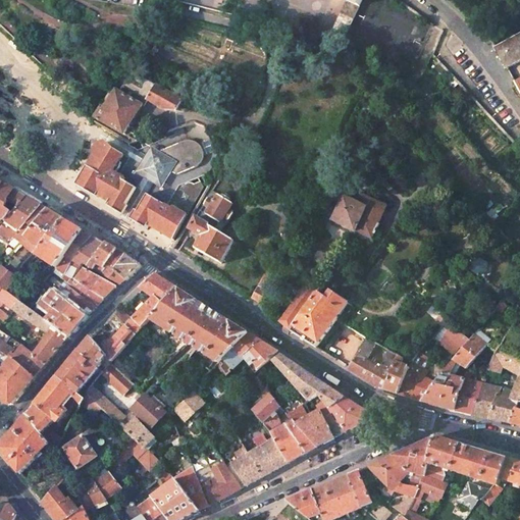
[(348,0),(330,37),(342,39),(359,0),(348,0)]
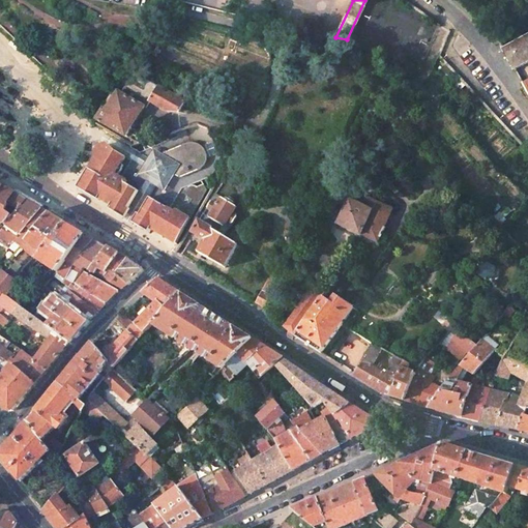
[(527,33),(502,48),(512,67),(527,59),(527,33)]
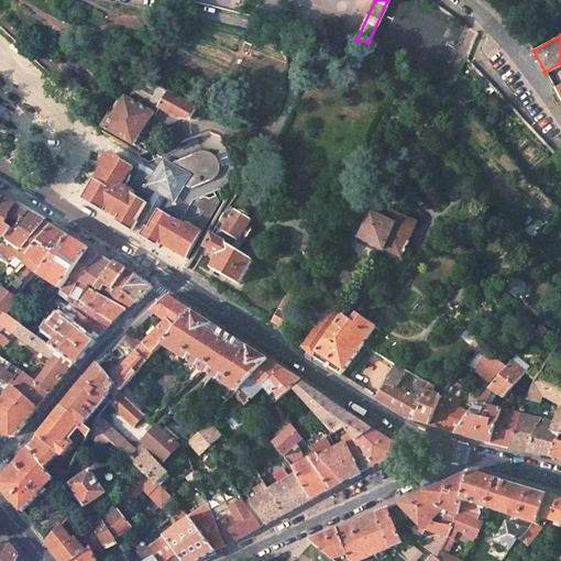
[(17,47),(9,41),(6,44),(13,51),(17,47)]
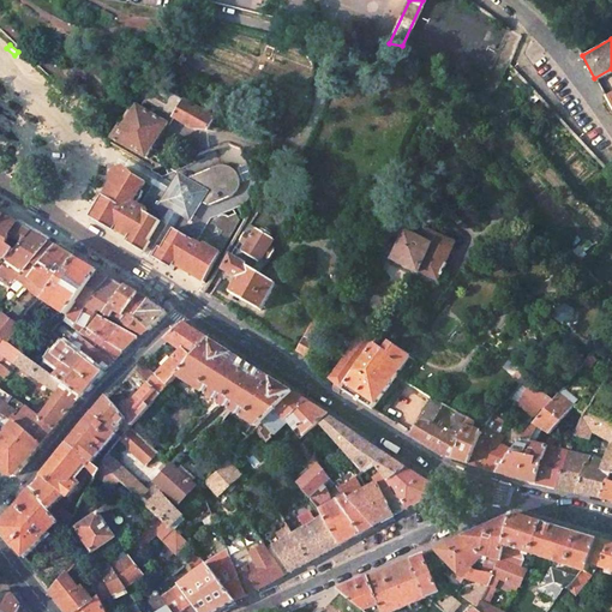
[(87,93),(91,87),(81,77),(76,83),(87,93)]
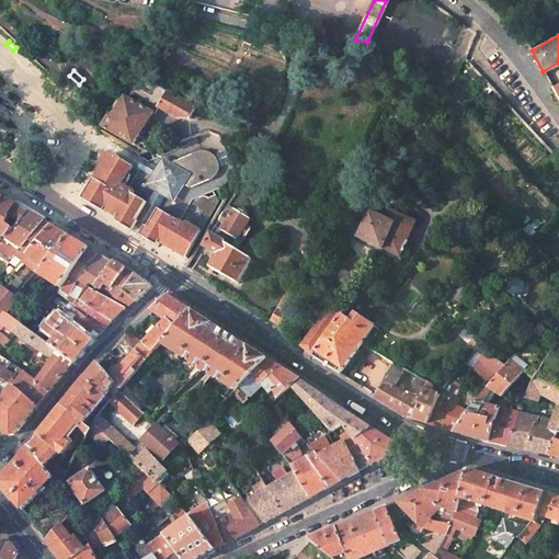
[(120,99),(115,95),(100,124),(104,127),(104,126),(133,141),(151,111),(149,110),(152,103),(177,115),(187,116),(194,104),(166,88),(136,71),(127,88),(129,89),(126,95),(123,94),(120,99)]
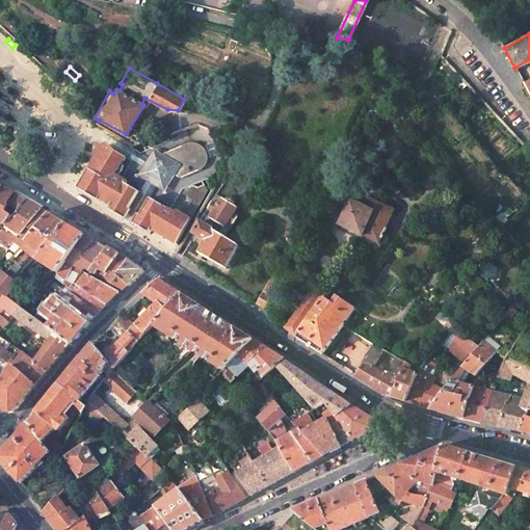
[(53,78),(45,72),(43,75),(50,81),(53,78)]
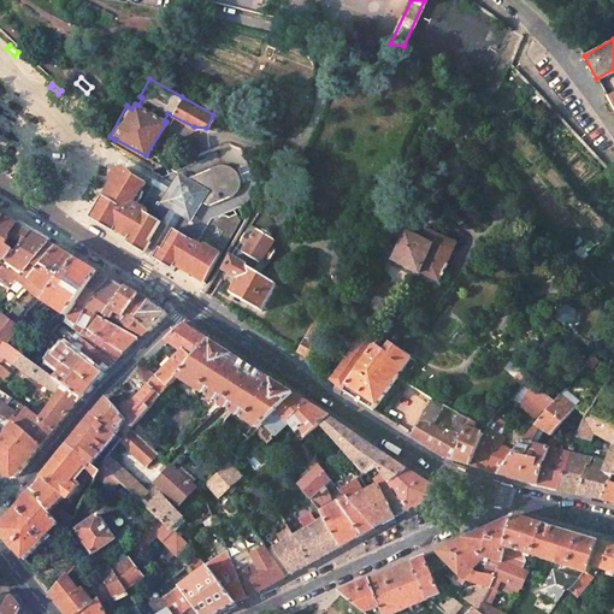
[(105,96),(96,101),(100,108),(110,136),(127,105),(116,90),(105,96)]
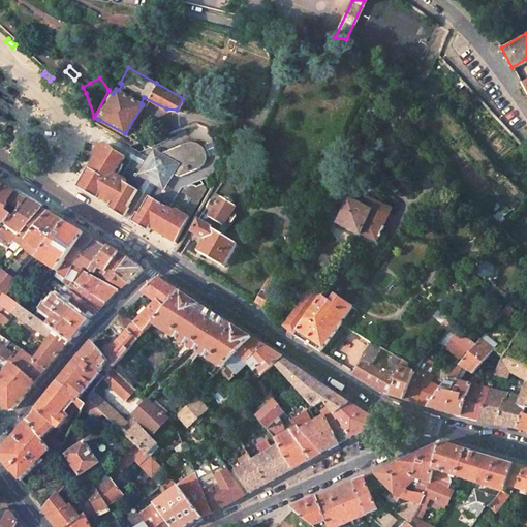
[(179,186),(205,176),(206,178),(209,176),(219,157),(213,143),(206,125),(195,121),(184,124),(185,127),(152,140),(143,144),(137,146),(135,141),(131,143),(130,142),(128,147),(125,151),(132,155),(120,176),(126,180),(124,182),(134,188),(137,189),(143,192),(148,195),(167,207),(168,204),(179,186)]
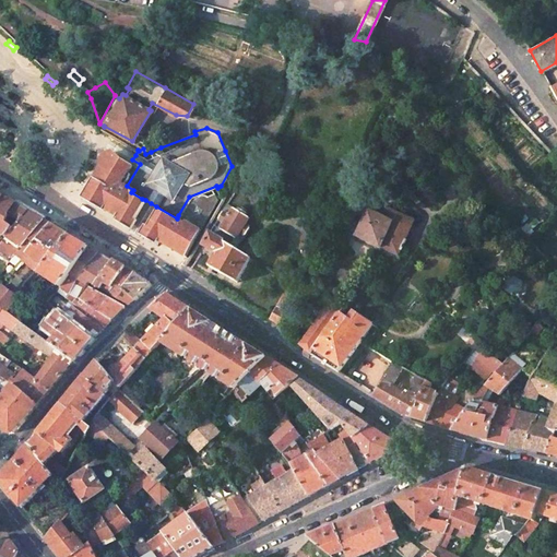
[(194,131),(160,143),(161,147),(196,134),(194,131)]
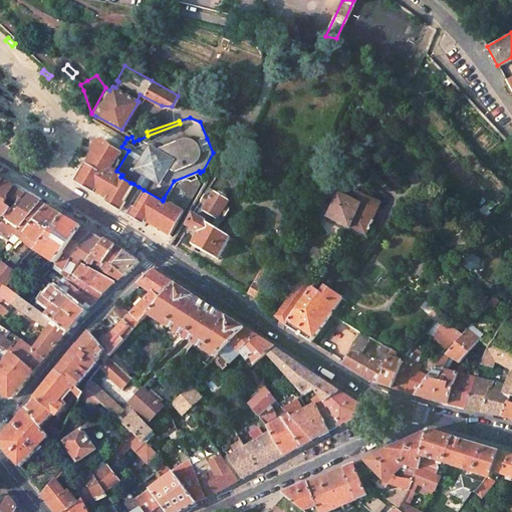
[(101,135),(121,147),(124,143),(126,138),(106,125),(103,131),(101,135)]
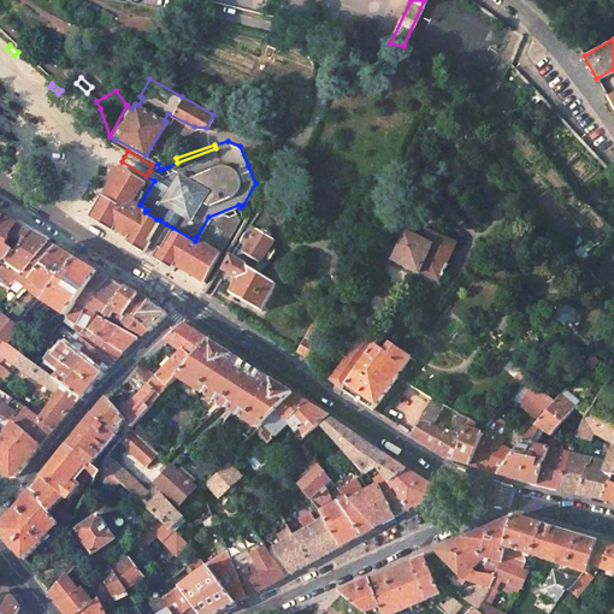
[(145,181),(133,201),(140,205),(154,181),(146,176),(122,161),(119,166),(123,165),(124,169),(145,181)]
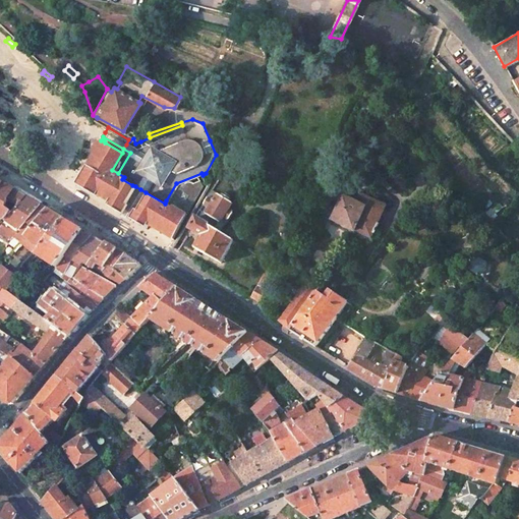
[(97,148),(87,165),(85,165),(79,175),(74,183),(96,195),(96,194),(108,200),(106,204),(120,212),(135,186),(132,185),(122,179),(124,177),(112,170),(122,153),(105,142),(104,139),(101,140),(95,142),(97,148)]
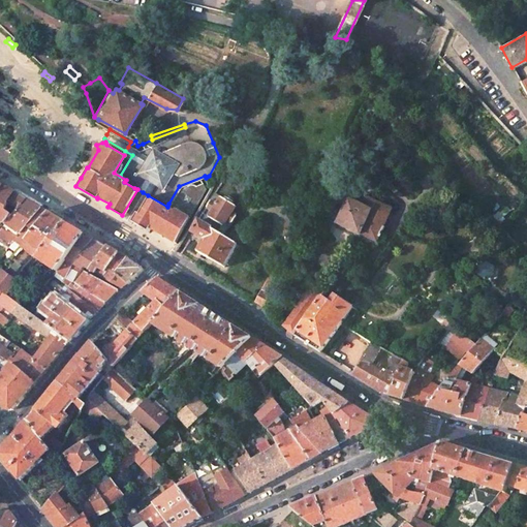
[(175,251),(212,186),(208,182),(205,178),(206,178),(205,176),(179,186),(168,204),(167,207),(173,210),(174,208),(176,209),(188,216),(175,242),(172,249),(175,251)]
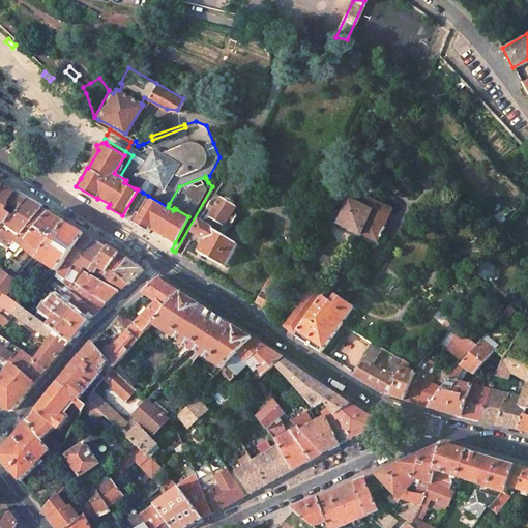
[(15,191),(3,184),(0,188),(0,222),(1,221),(3,223),(9,215),(11,213),(9,211),(6,209),(10,203),(8,202),(15,191)]
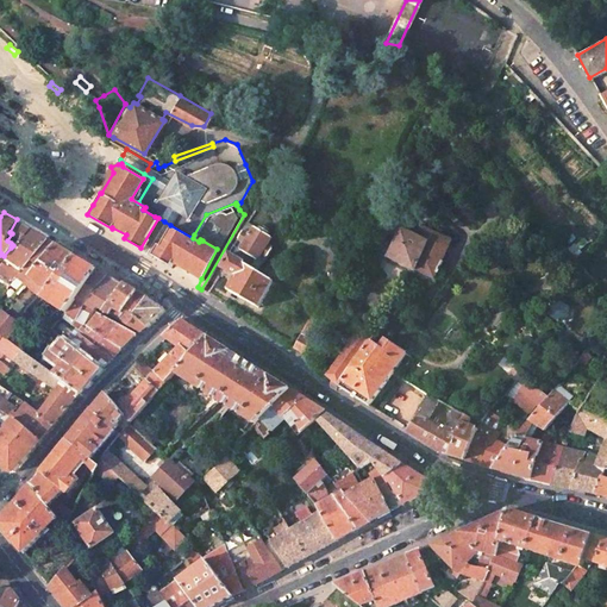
[(154,256),(170,225),(164,221),(158,218),(141,248),(148,252),(154,256)]
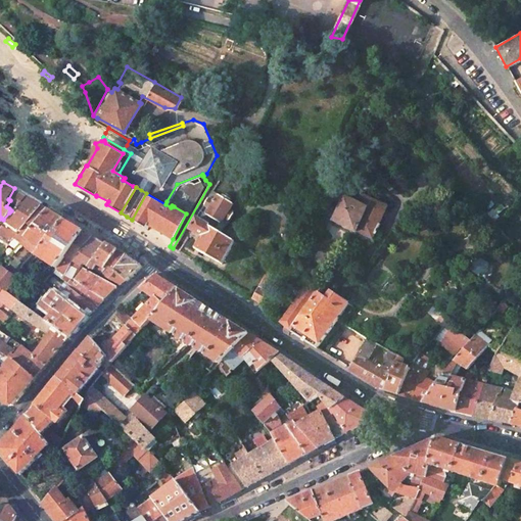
[(26,195),(14,188),(8,199),(10,200),(6,206),(9,208),(14,202),(17,204),(26,195)]
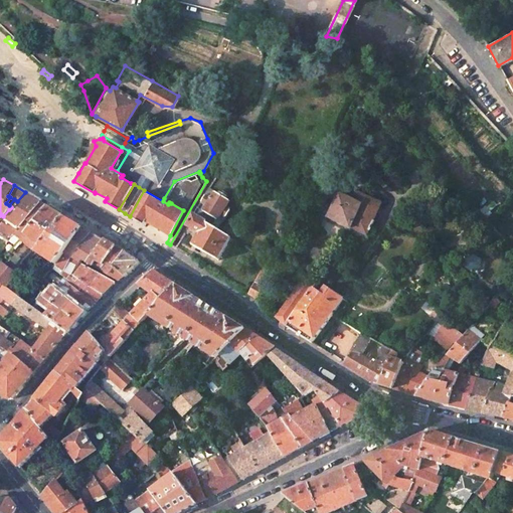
[(193,214),(217,228),(229,208),(224,205),(228,198),(226,194),(224,193),(225,191),(221,189),(220,190),(218,190),(217,192),(208,186),(203,193),(193,214)]
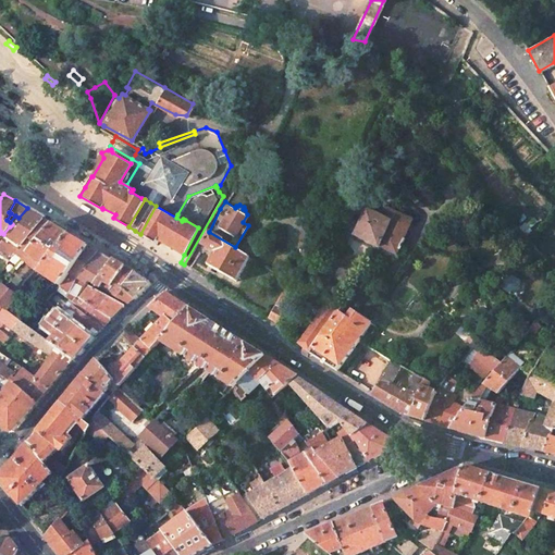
[(402,236),(410,217),(383,205),(379,213),(365,207),(353,233),(378,245),(373,254),(390,262),(397,247),(398,247),(404,236),(402,236)]
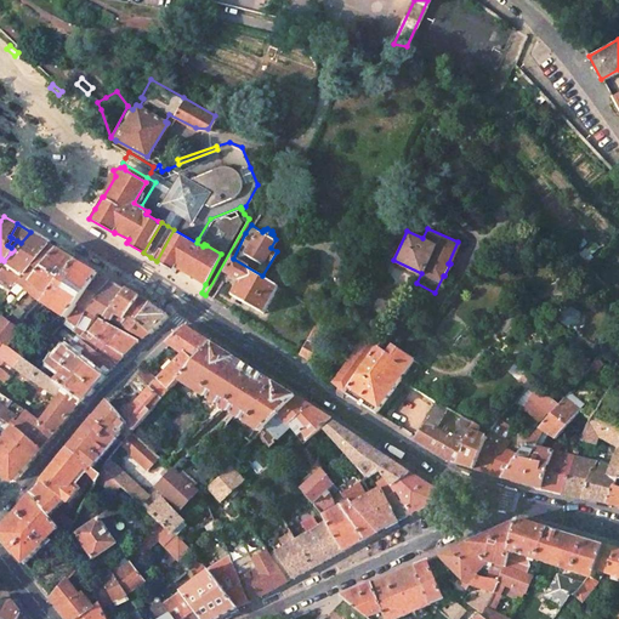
[(197,243),(174,230),(157,261),(174,271),(175,267),(193,278),(205,284),(221,254),(206,245),(204,244),(203,246),(197,243)]
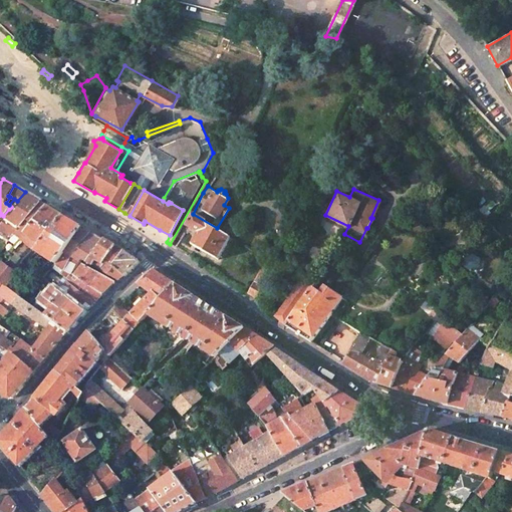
[(39,200),(25,192),(17,201),(12,206),(11,207),(9,209),(3,216),(0,221),(0,226),(10,233),(16,224),(18,225),(39,200)]
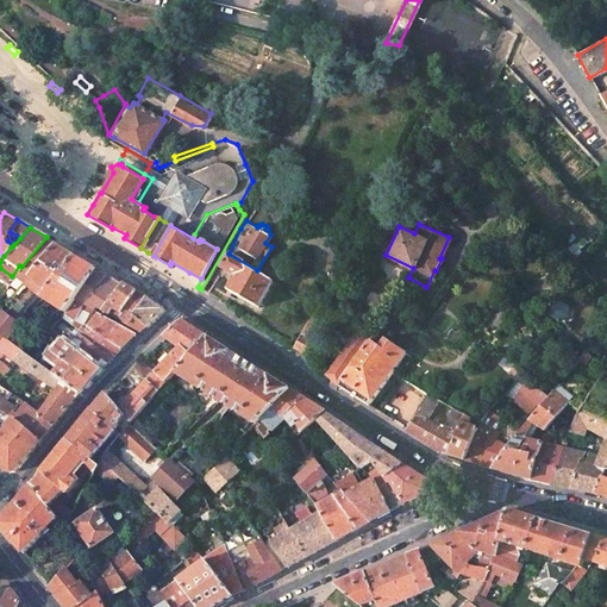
[(358,233),(344,227),(337,242),(351,249),(358,233)]
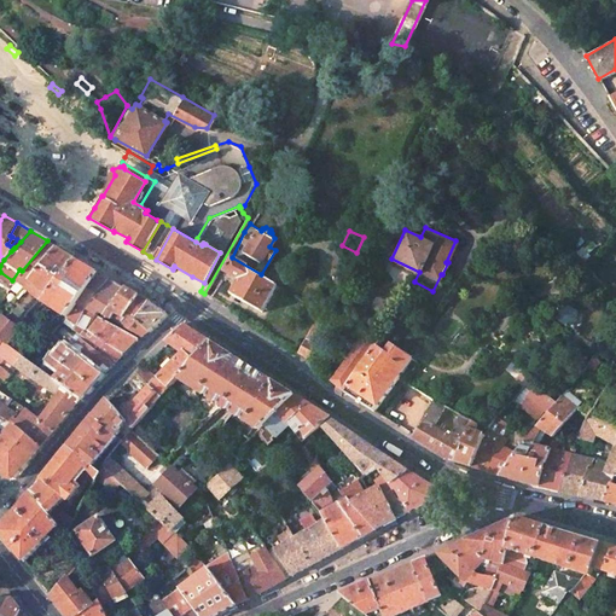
[(57,247),(47,240),(22,271),(11,285),(19,291),(57,247)]
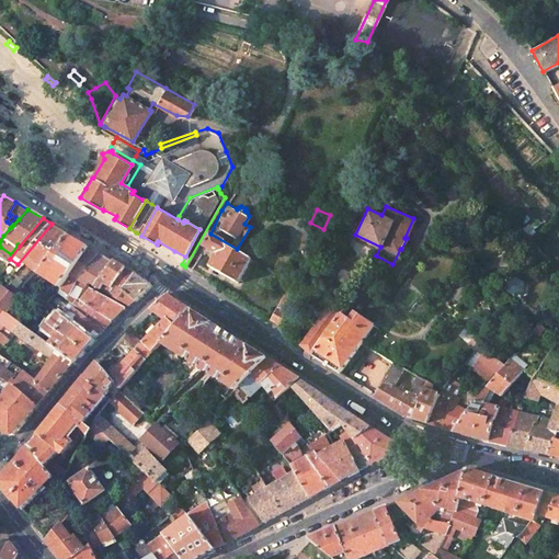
[(42,266),(69,234),(52,224),(18,264),(7,280),(18,288),(34,269),(37,272),(42,266)]
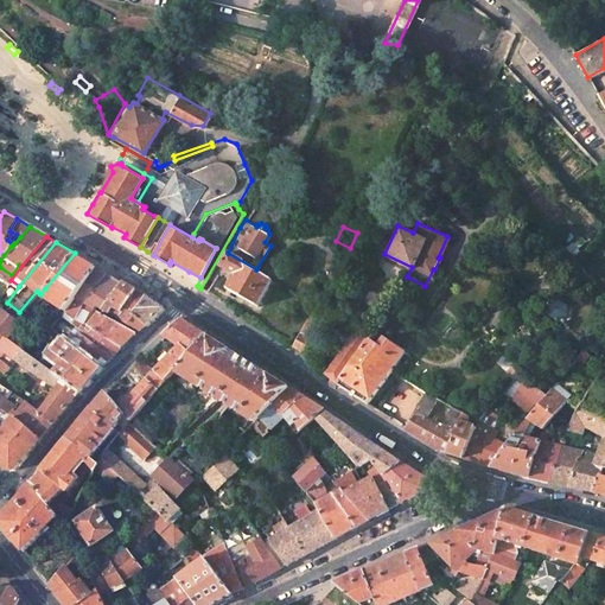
[(349,249),(335,243),(331,252),(345,258),(349,249)]
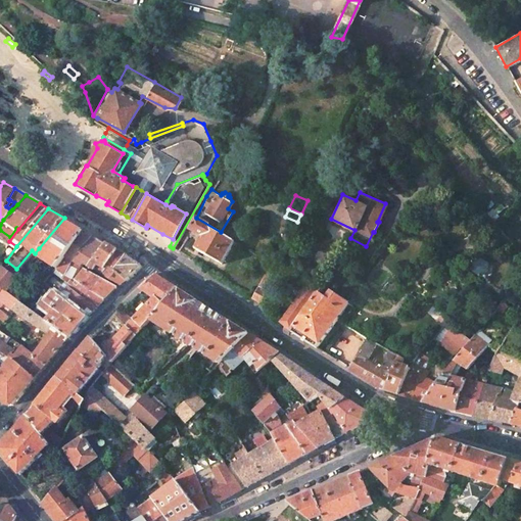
[(82,229),(64,218),(39,248),(35,253),(54,267),(64,254),(82,229)]
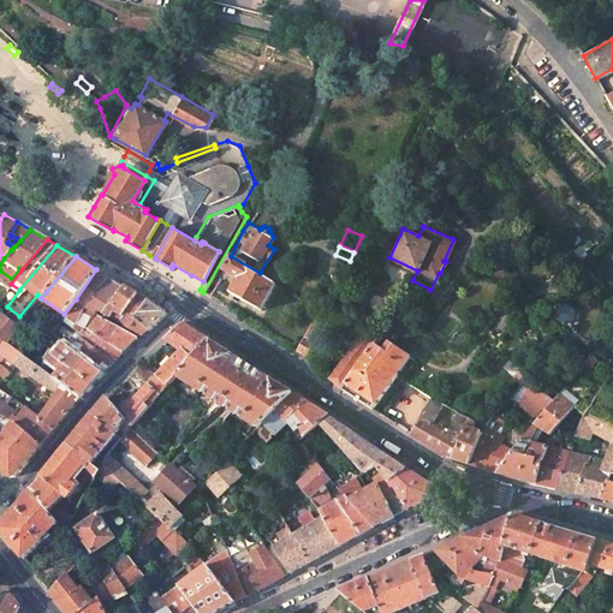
[(260,273),(231,256),(224,269),(239,277),(231,292),(260,309),(274,281),(260,273)]
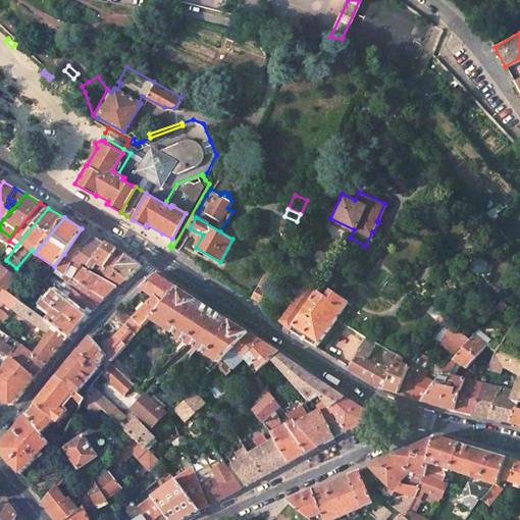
[(296,223),(283,217),(277,230),(290,237),(296,223)]
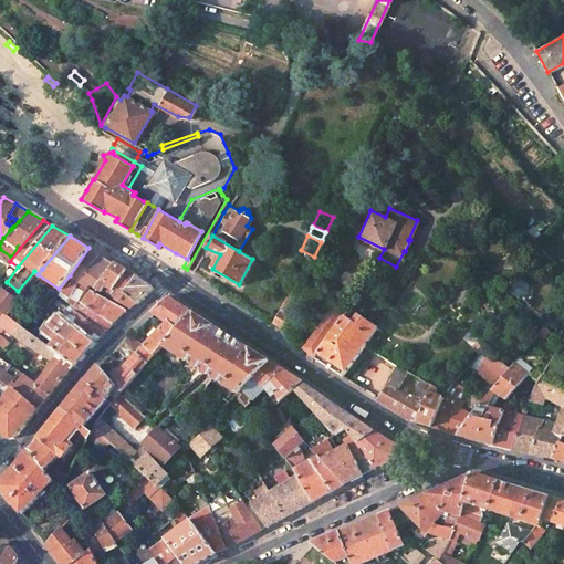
[(70,275),(59,289),(55,293),(73,304),(75,302),(76,299),(87,288),(77,280),(100,254),(89,248),(70,275)]
